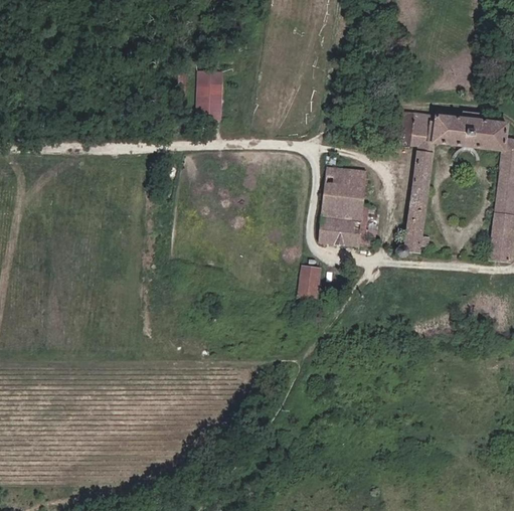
[(195,114),(221,114),(222,67),(196,66),(195,114)]
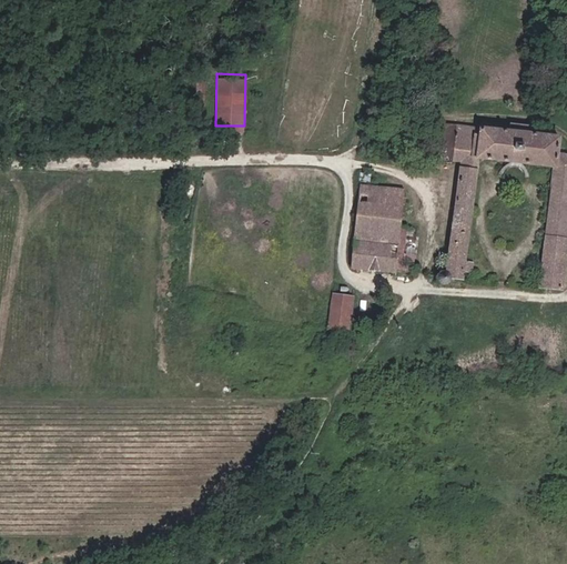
[(194,92),(202,93),(204,79),(196,78),(194,92)]
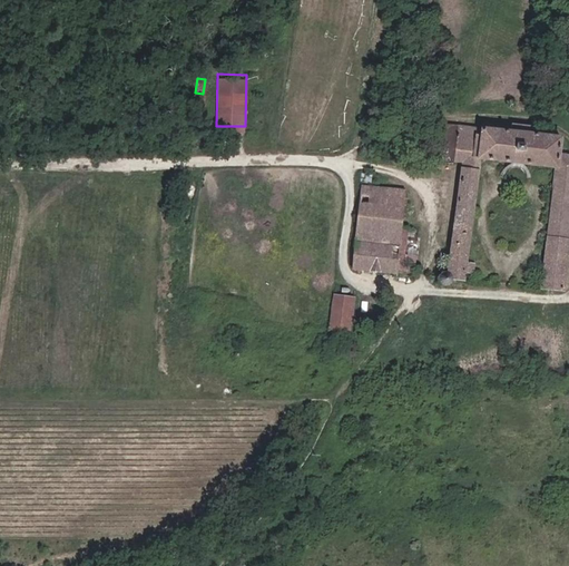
[(541,283),(565,284),(568,247),(568,150),(561,152),(565,135),(461,122),(455,163),(460,164),(447,271),(469,273),(481,158),(556,169),(541,283)]
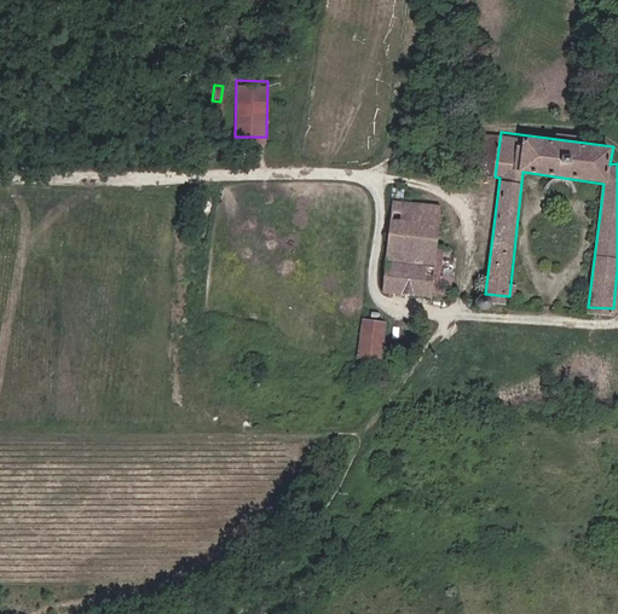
[(383,294),(433,296),(440,201),(392,200),(383,294)]
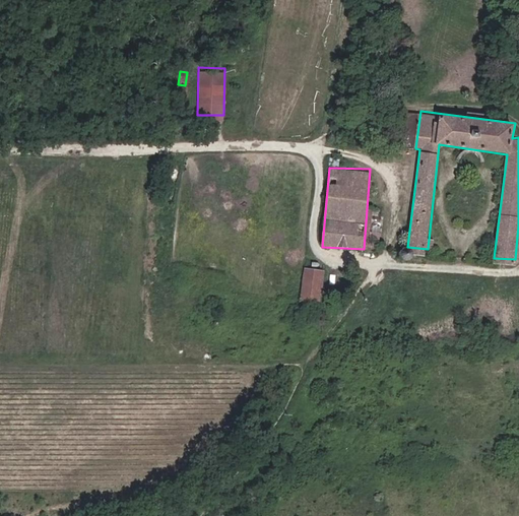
[(325,268),(304,264),(298,300),(320,301),(325,268)]
